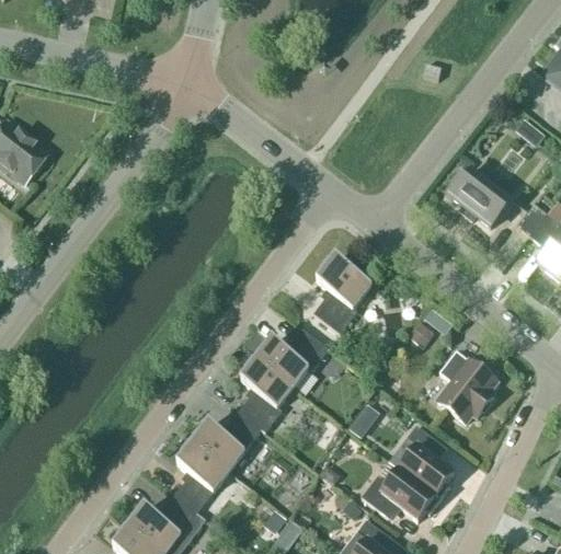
[(560,89),(560,49),(542,74),(560,89)]
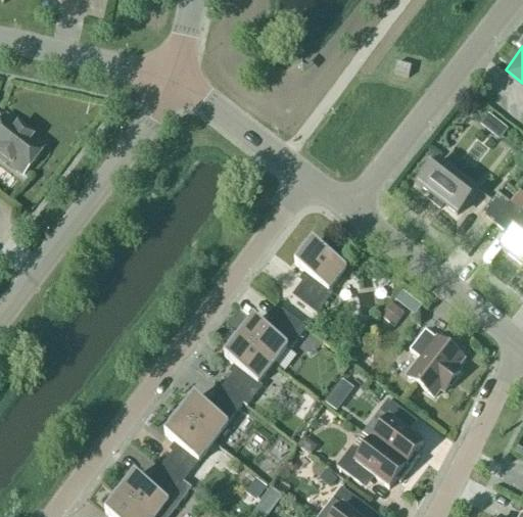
[(408,74),(411,62),(396,59),(393,69),(408,74)]
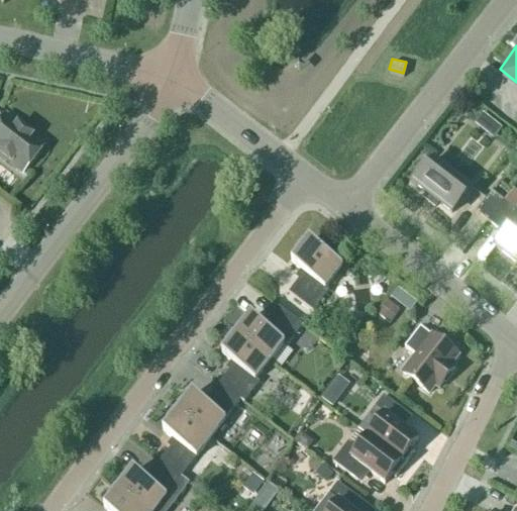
[(0,152),(21,169),(30,156),(34,156),(39,148),(39,145),(40,143),(38,141),(38,138),(31,133),(27,133),(2,113),(0,115),(0,152)]
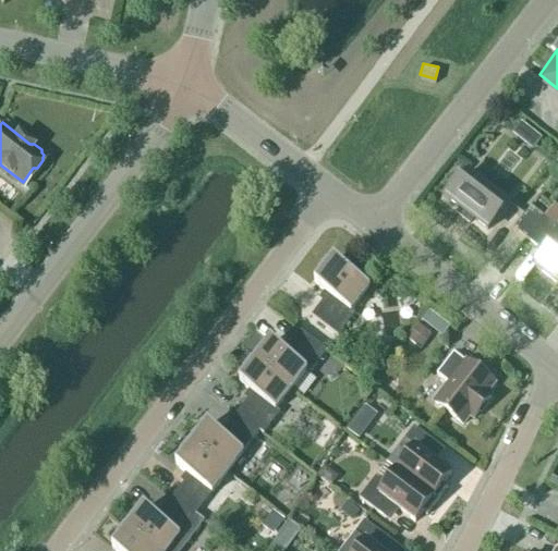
[(487,225),(507,201),(465,170),(447,194),(461,205),(458,209),(470,219),(473,215),(487,225)]
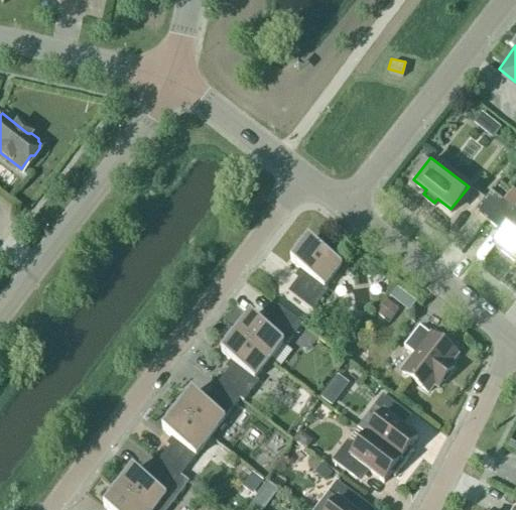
[(487,217),(503,197),(491,187),(475,208),(487,217)]
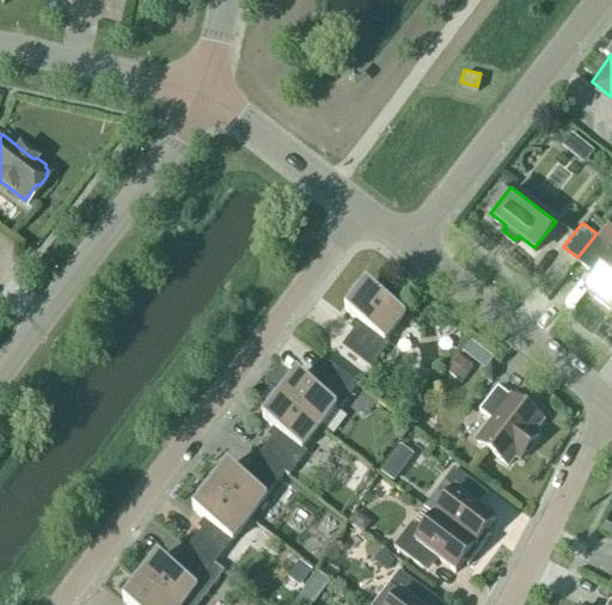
[(610,306),(611,303),(611,245),(597,233),(577,257),(599,274),(587,288),(610,306)]
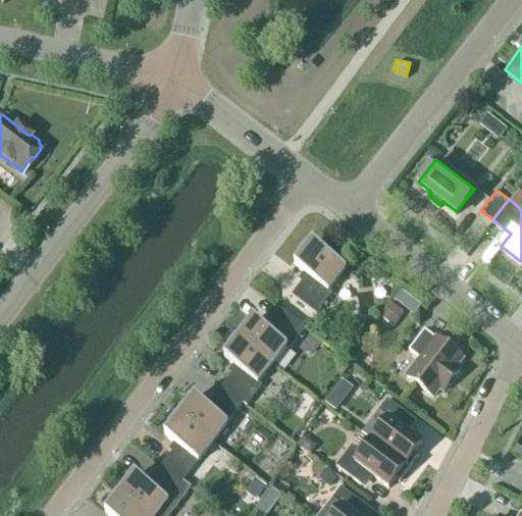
[(316,311),(332,290),(328,288),(346,265),(312,239),(295,263),(307,272),(292,293),(316,311)]
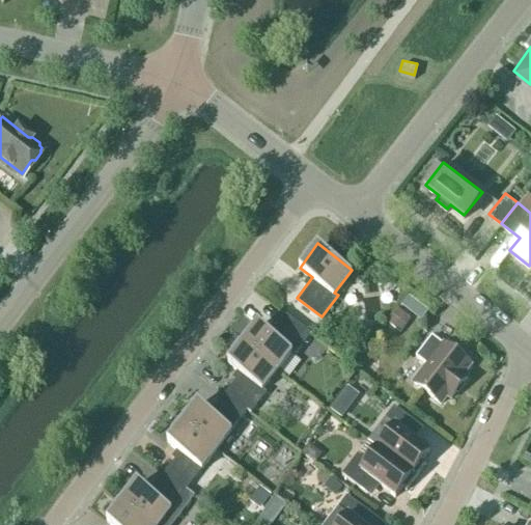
[(399,328),(411,313),(397,304),(387,319),(399,328)]
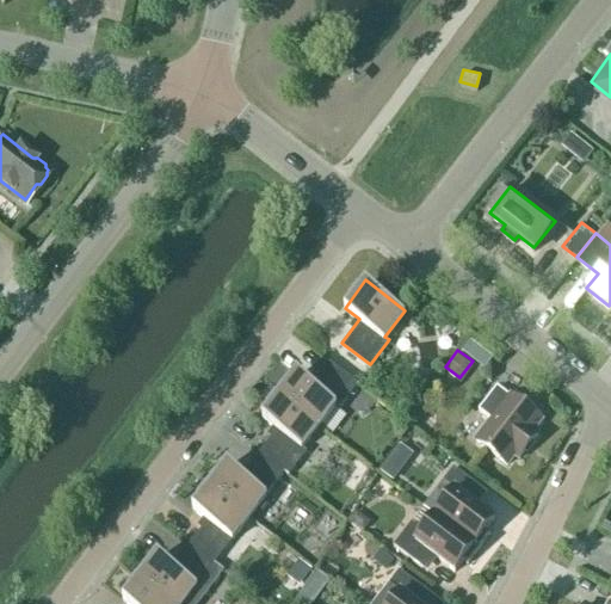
[(279,393),(319,423),(335,401),(339,405),(358,381),(328,358),(312,381),(296,370),(279,393)]
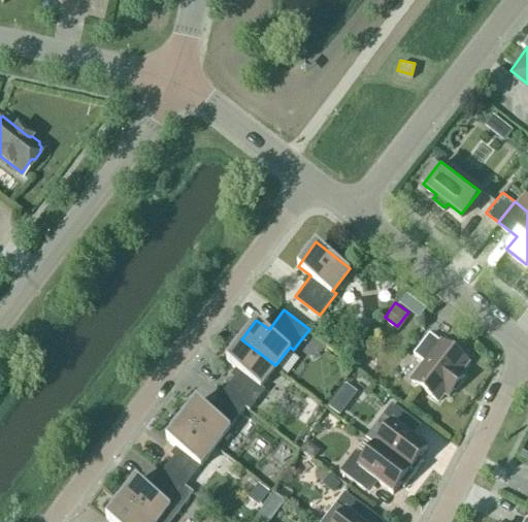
[(452,348),(429,330),(413,351),(425,360),(410,378),(438,398),(444,390),(449,392),(464,371),(461,368),(467,359),(463,356),(466,353),(455,344),(452,348)]
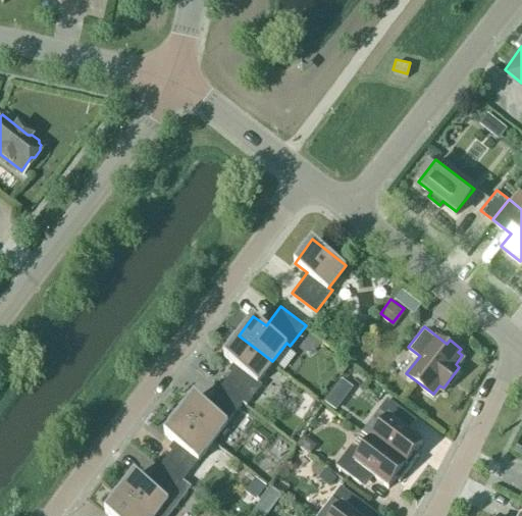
[(258,379),(272,361),(239,336),(223,355),(237,364),(221,383),(242,400),(243,400),(246,403),(262,382),(258,379)]
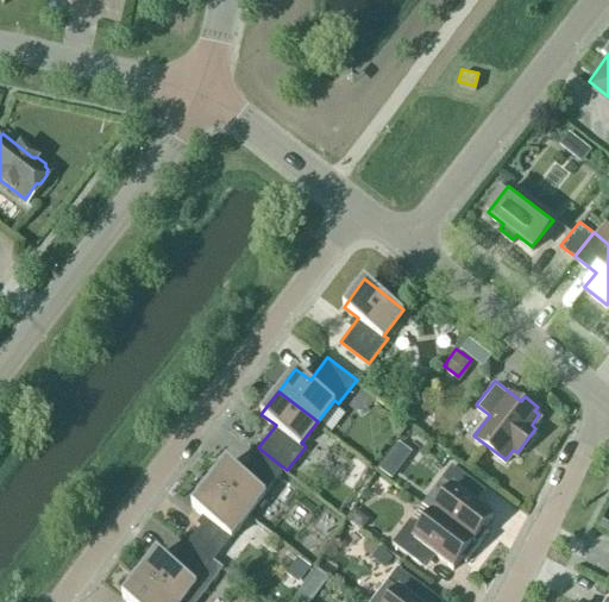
[(265,489),(282,466),(258,447),(242,470),(226,459),(209,482),(248,512),(265,489)]
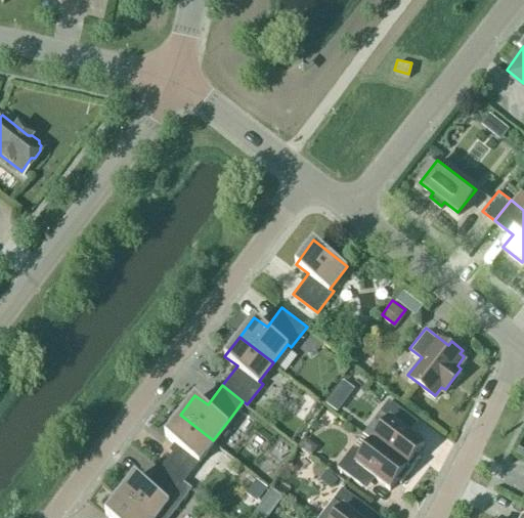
[(339,408),(347,398),(335,389),(326,399),(339,408)]
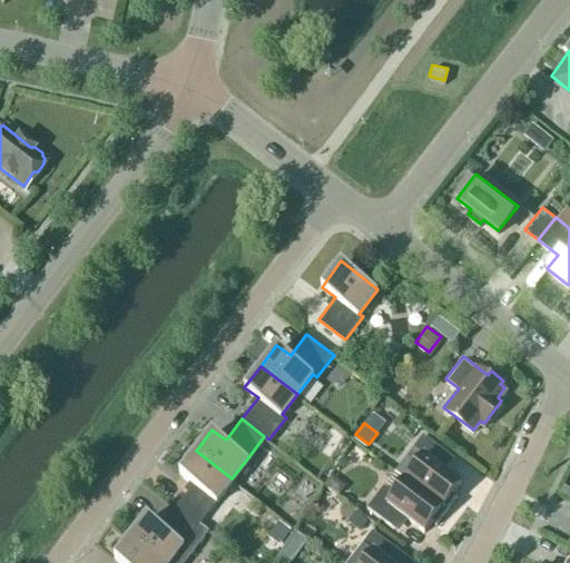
[(423,432),(395,468),(404,475),(446,509),(458,494),(453,491),(461,481),(440,465),(450,452),(423,432)]
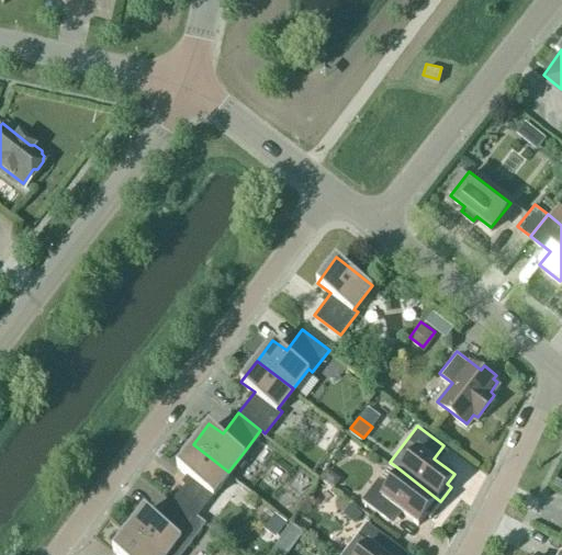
[(213,493),(228,472),(193,444),(177,465),(190,476),(175,497),(176,497),(197,513),(213,493)]
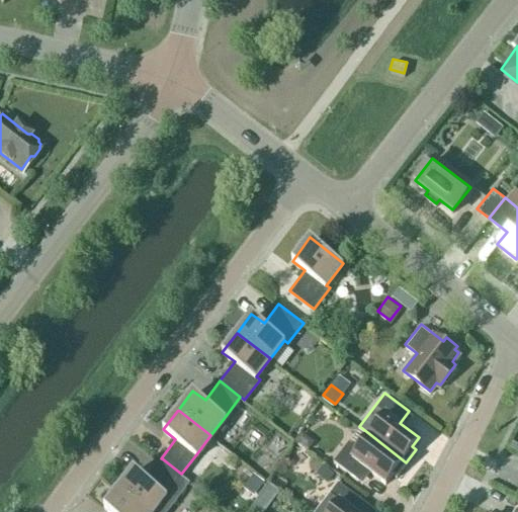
[(308,445),(314,437),(300,428),(295,435),(308,445)]
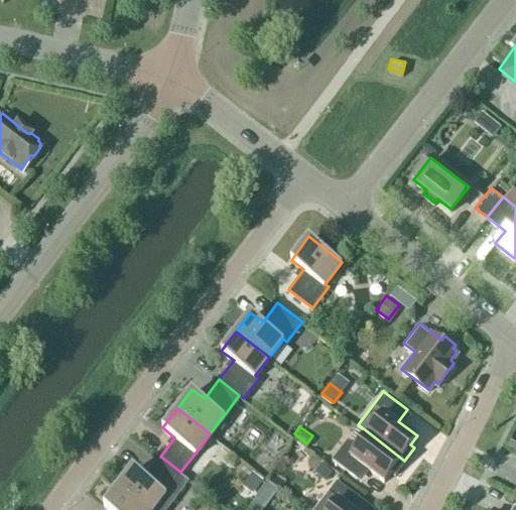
[(347,437),(333,458),(356,476),(365,465),(384,479),(391,470),(395,473),(404,461),(366,430),(356,443),(347,437)]
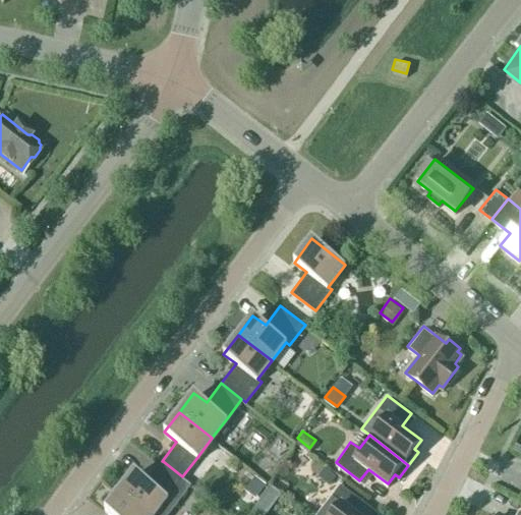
[(520,444),(515,441),(512,447),(520,451),(520,444)]
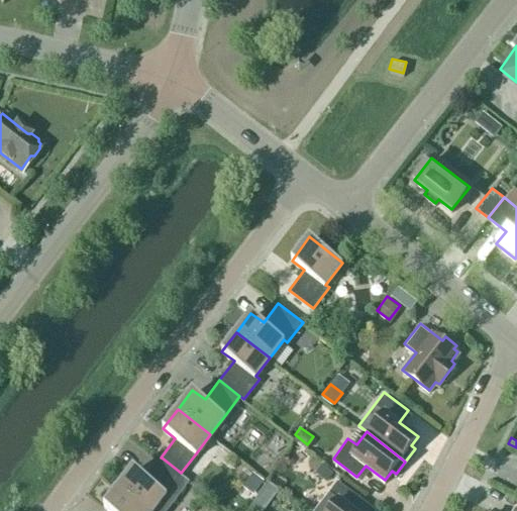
[(166,510),(190,481),(162,457),(144,477),(134,469),(120,488),(150,510),(166,510)]
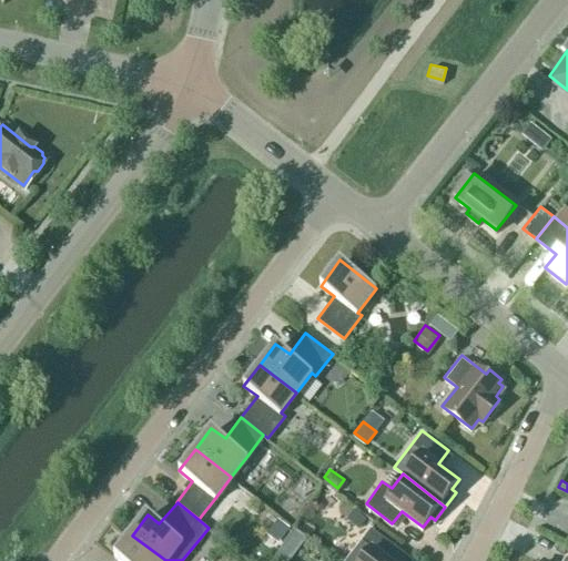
[(358,526),(365,516),(354,507),(346,516),(358,526)]
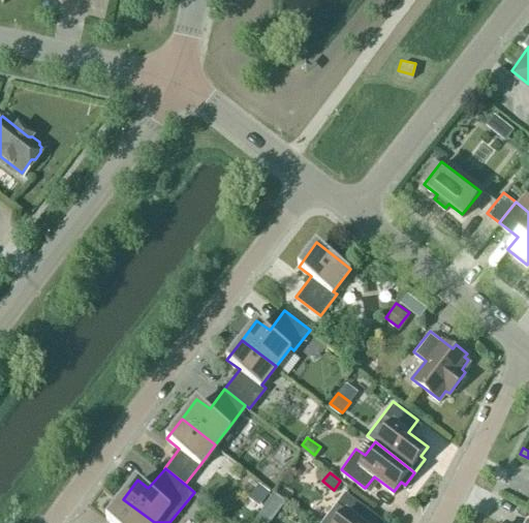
[(345,490),(319,522),(364,522),(361,521),(370,510),(345,490)]
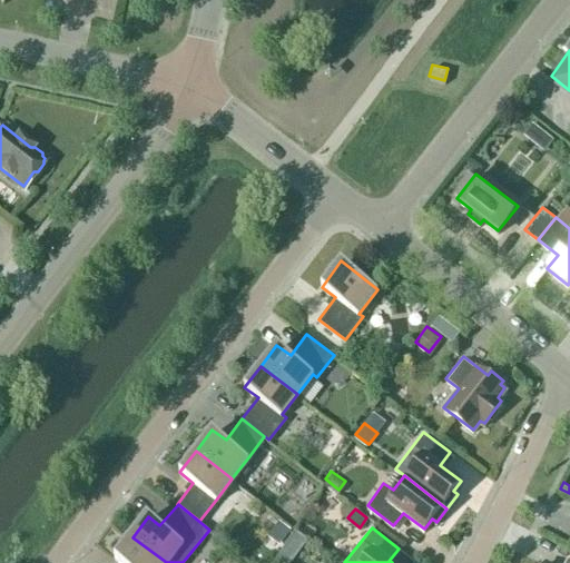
[(166,562),(133,537),(130,535),(115,556),(123,562),(166,562)]
